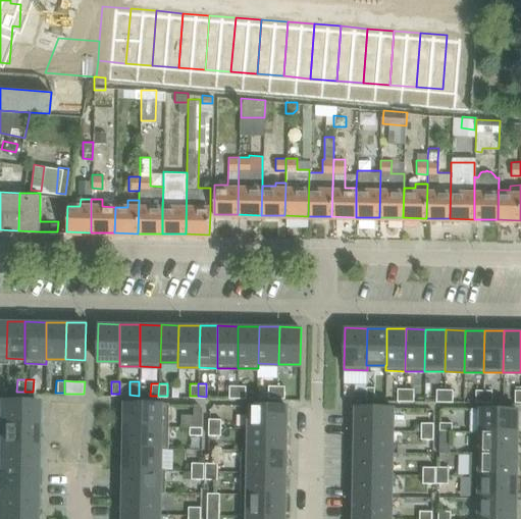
[(237,397),(237,384),(228,384),(228,397),(237,397)]
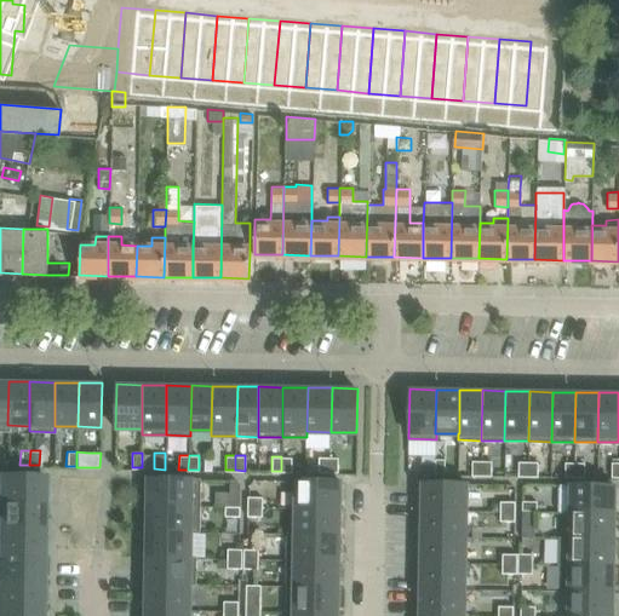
[(292,456),(281,456),(281,471),(291,471),(292,456)]
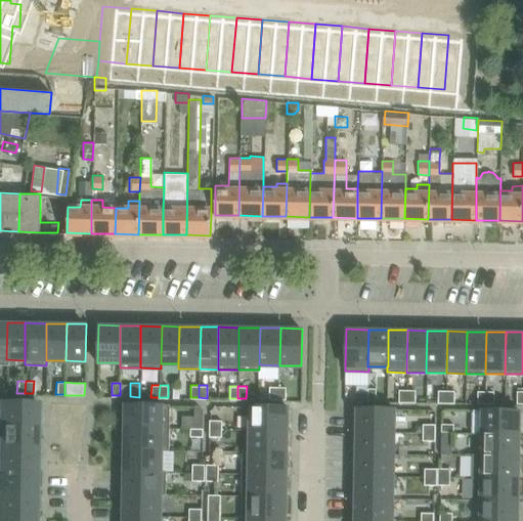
[(277,398),(277,386),(269,386),(268,398),(277,398)]
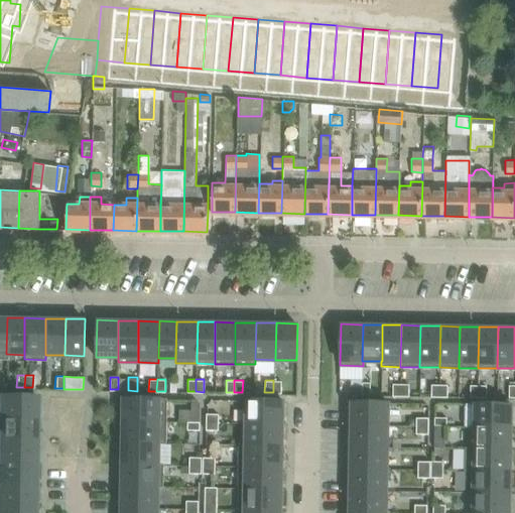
[(281,380),(273,380),(273,392),(281,392),(281,380)]
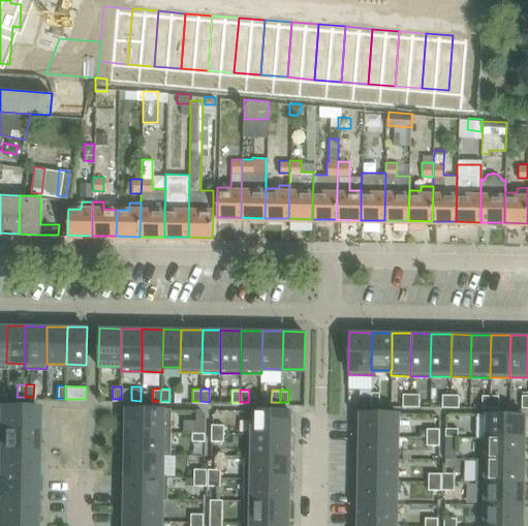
[(379,391),(371,391),(371,395),(371,403),(379,403),(379,391)]
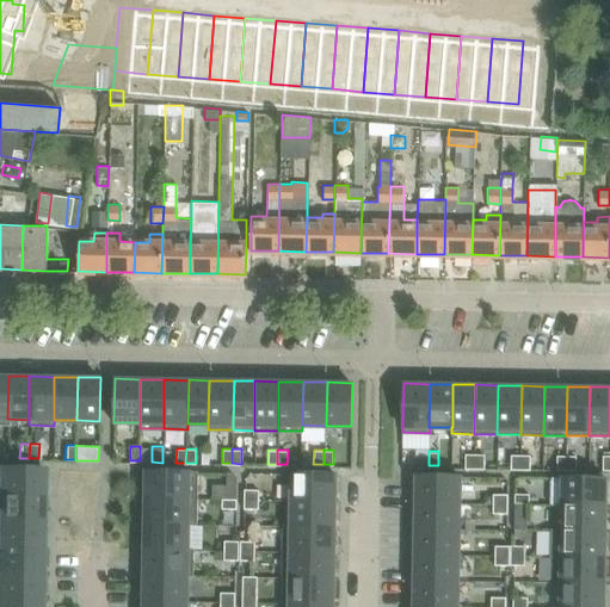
[(474,468),(474,453),(464,453),(464,468),(474,468)]
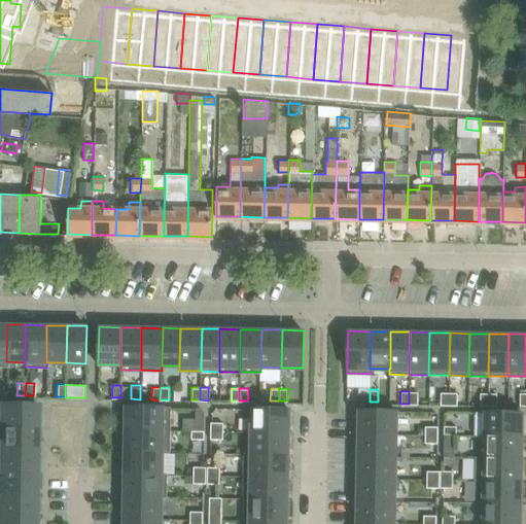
[(409,391),(409,404),(417,404),(417,391),(409,391)]
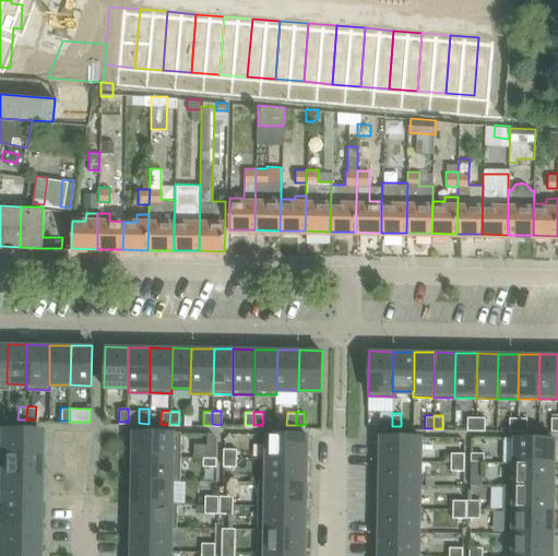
[(466,415),(466,428),(475,429),(476,415),(466,415)]
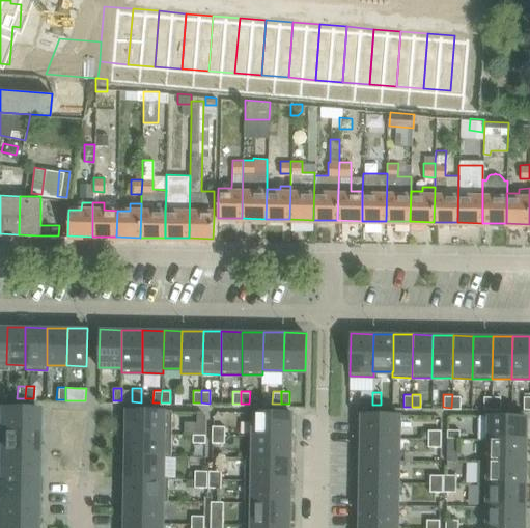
[(461,395),(452,394),(451,408),(459,408),(461,395)]
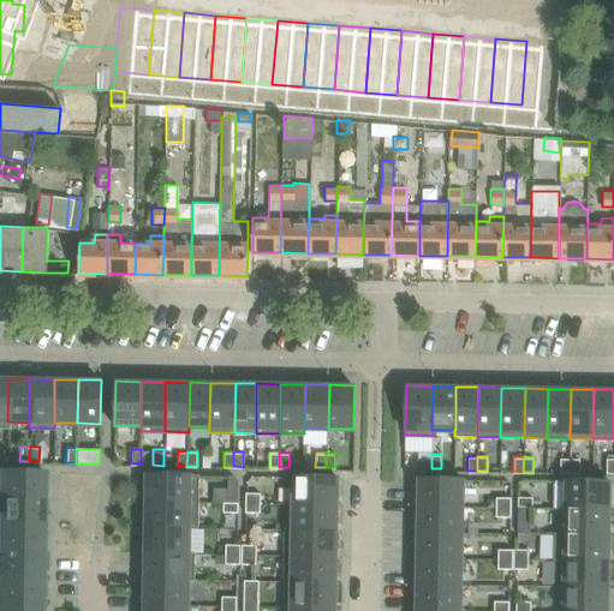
[(560,457),(560,472),(570,472),(570,457),(560,457)]
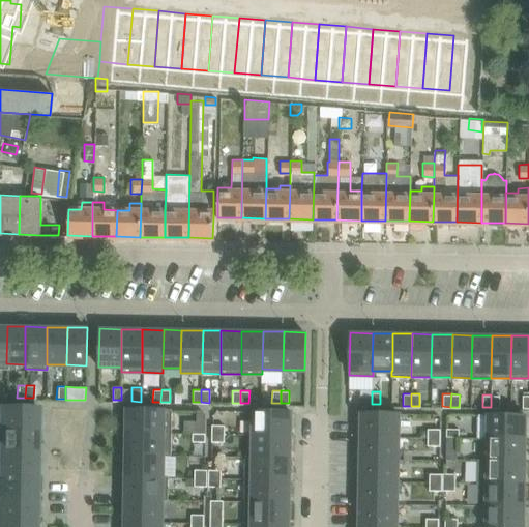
[(499,394),(491,394),(491,407),(499,407),(499,394)]
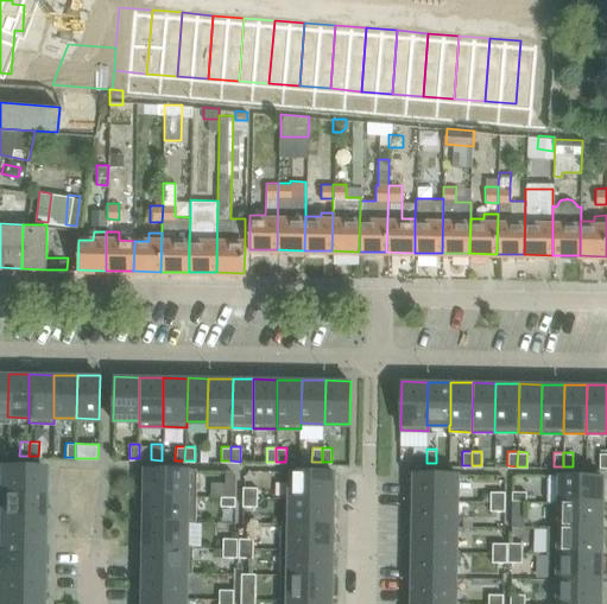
[(412,463),(427,463),(427,453),(412,453),(412,463)]
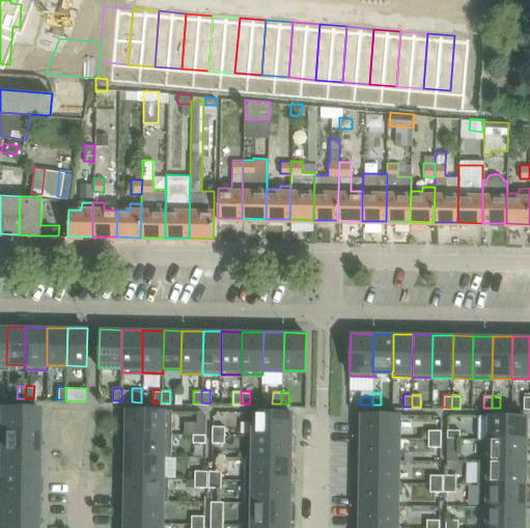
[(0,429),(37,431),(37,407),(0,406),(0,429)]
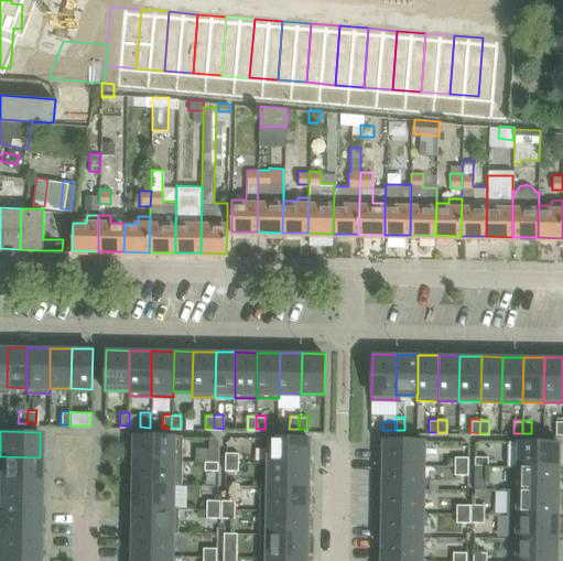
[(134,433),(134,459),(182,460),(183,434),(134,433)]
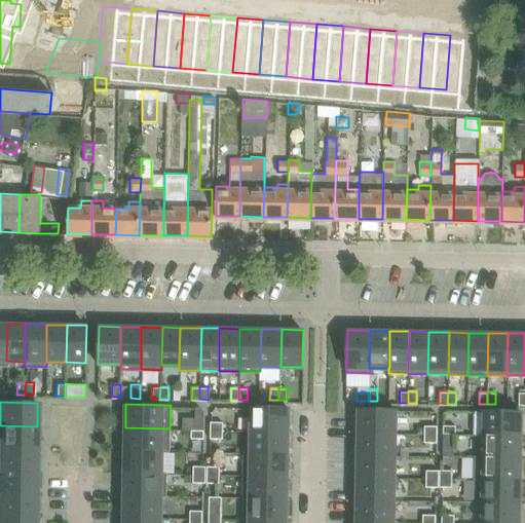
[(194,428),(203,428),(203,410),(199,405),(194,405),(194,416),(194,428)]
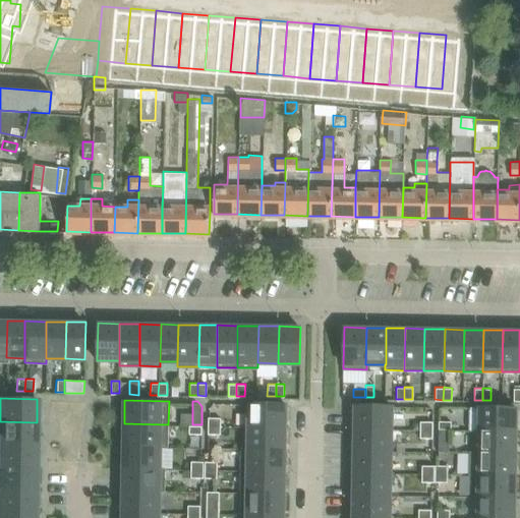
[(248,403),(248,425),(285,425),(285,403),(248,403)]
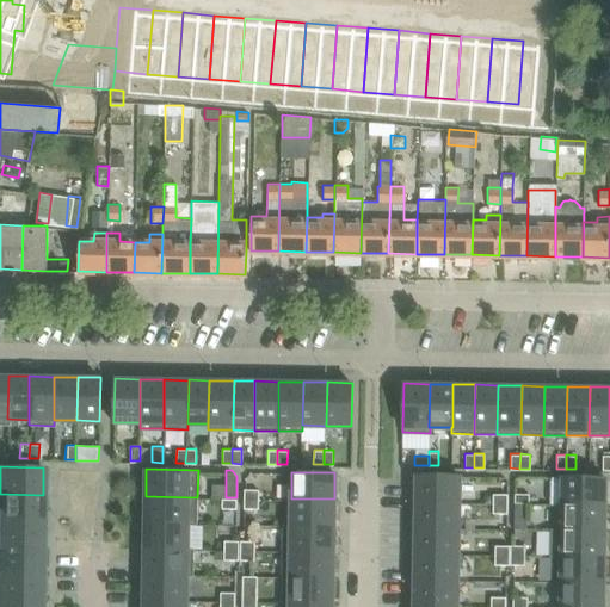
[(416,500),(460,501),(460,475),(416,475),(416,500)]
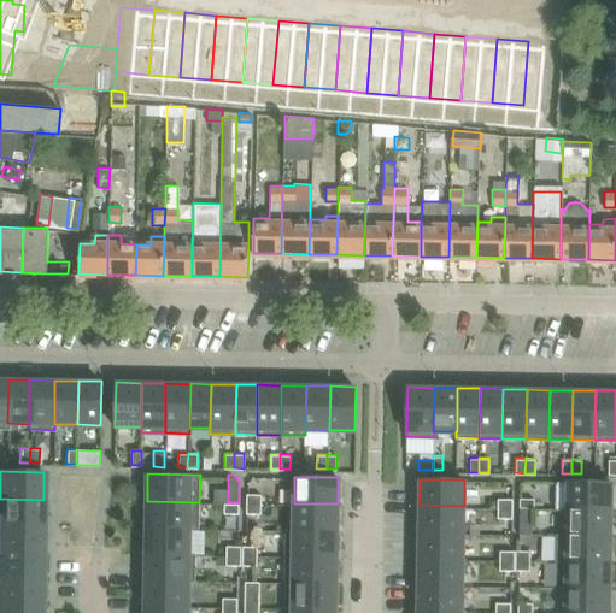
[(567,507),(611,508),(611,482),(568,481),(557,481),(556,507),(561,507),(567,507)]
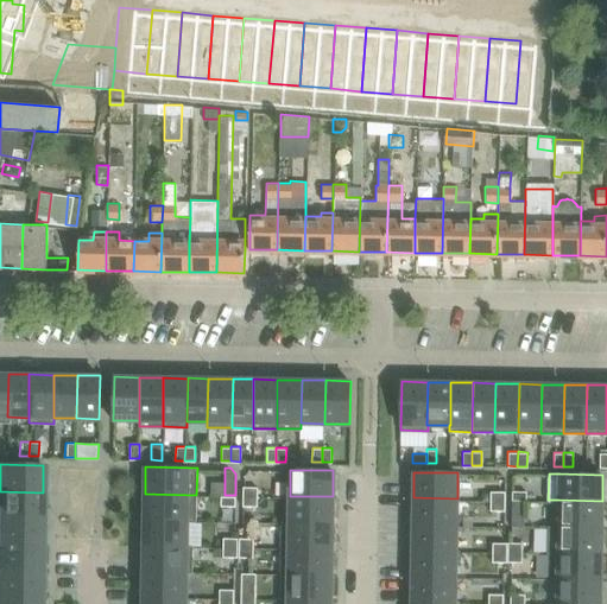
[(242,485),(242,495),(257,496),(257,485),(242,485)]
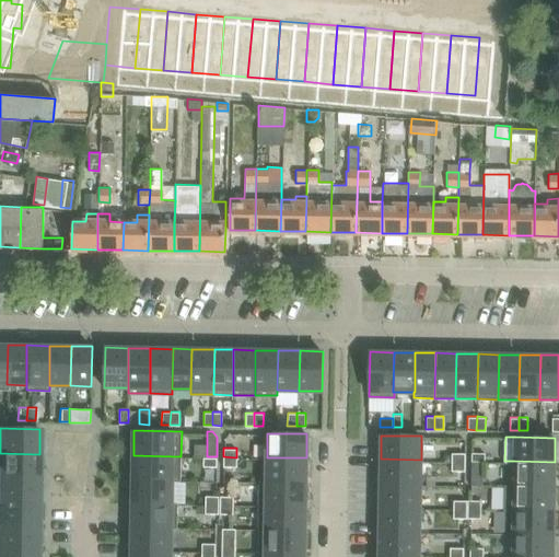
[(451,461),(464,461),(465,452),(451,452),(451,461)]
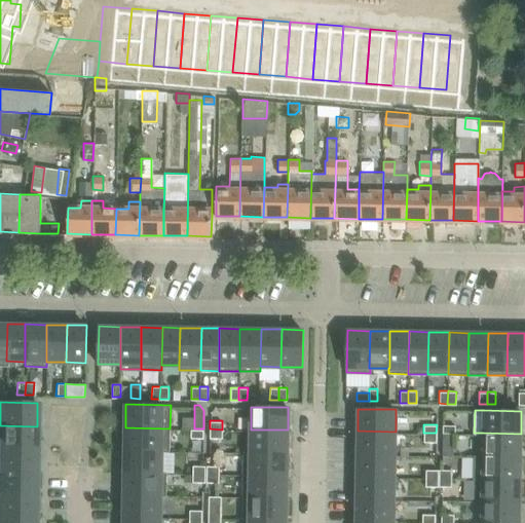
[(443,424),(443,434),(453,434),(455,434),(455,424),(443,424)]
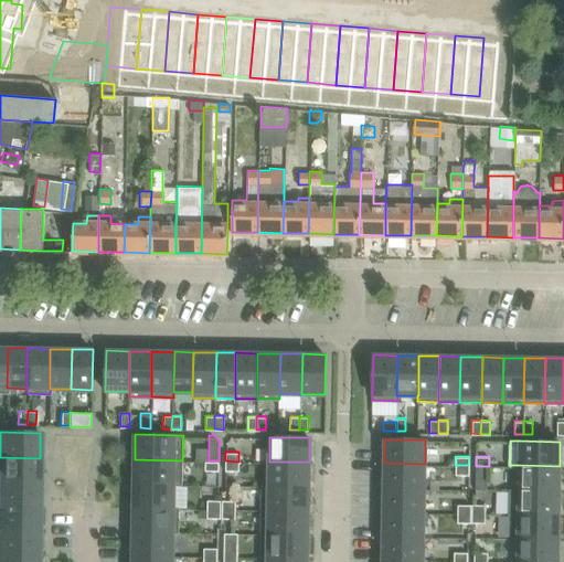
[(40,458),(0,457),(0,481),(39,483),(40,458)]
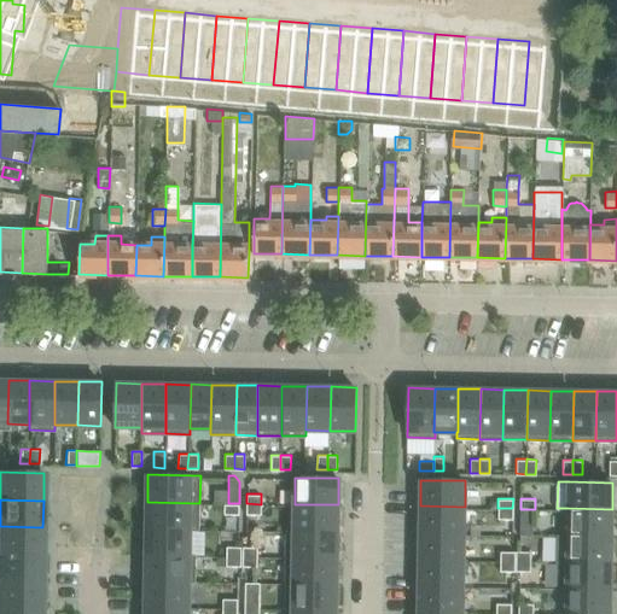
[(146,528),(191,530),(199,530),(199,503),(147,502),(146,528)]
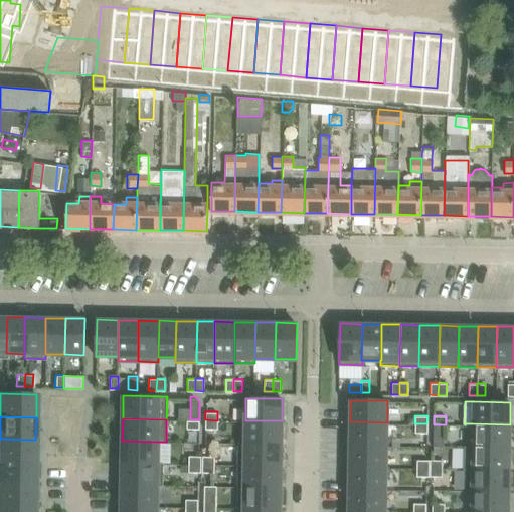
[(186,419),(186,428),(198,429),(199,419),(190,419),(186,419)]
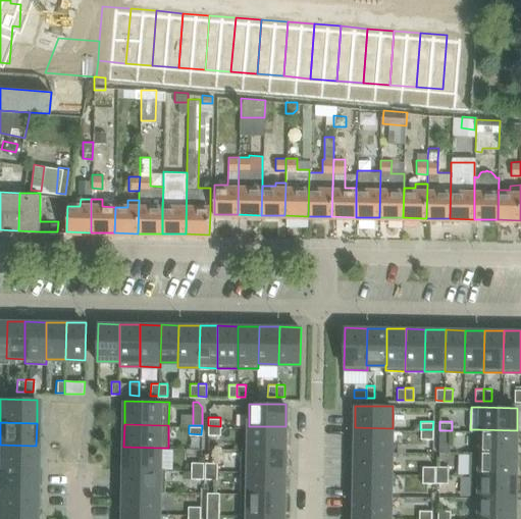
[(208,425),(208,433),(220,434),(220,426),(208,425)]
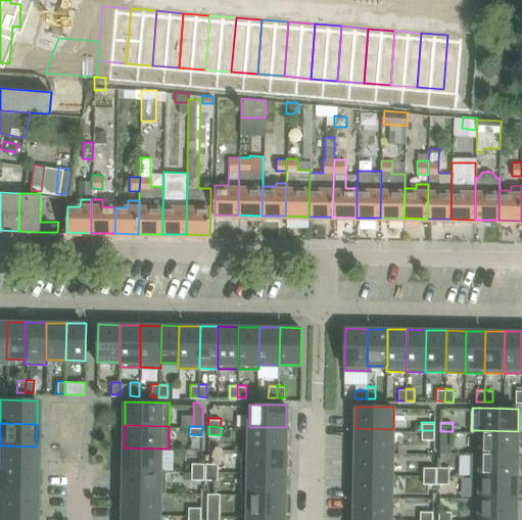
[(249,427),(248,448),(286,450),(286,427),(249,427)]
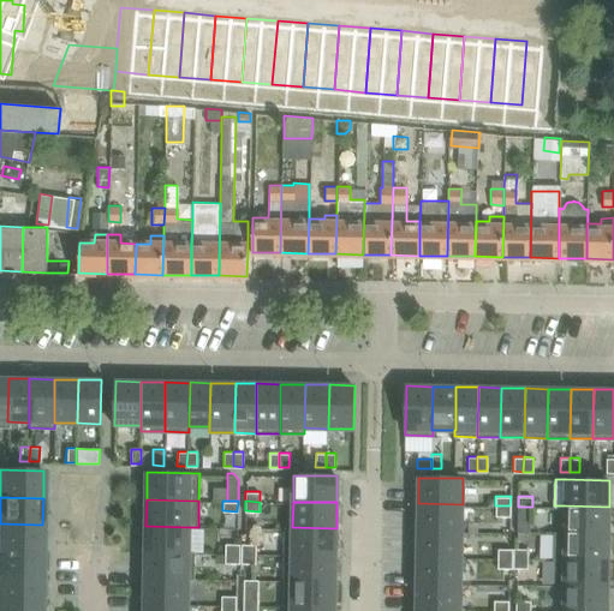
[(463,504),(418,503),(418,529),(462,531),(463,504)]
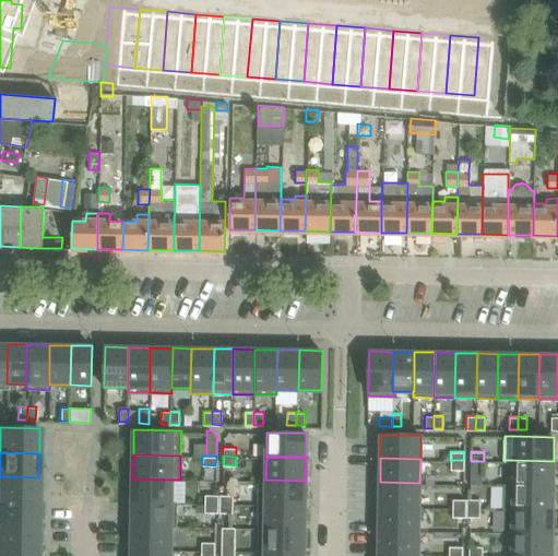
[(463,460),(450,460),(450,469),(463,470),(463,460)]
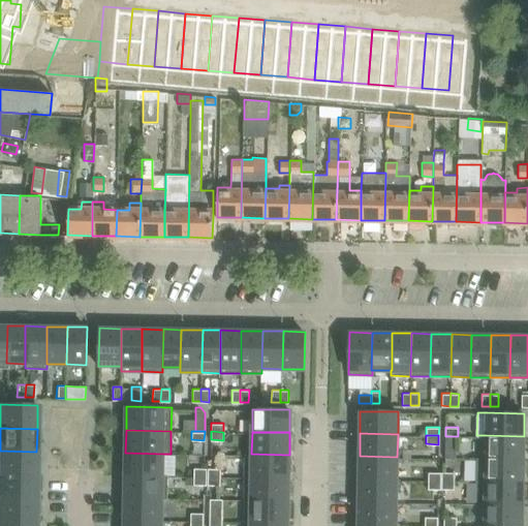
[(486,435),(480,435),(480,457),(480,458),(523,459),(524,436),(486,435)]
